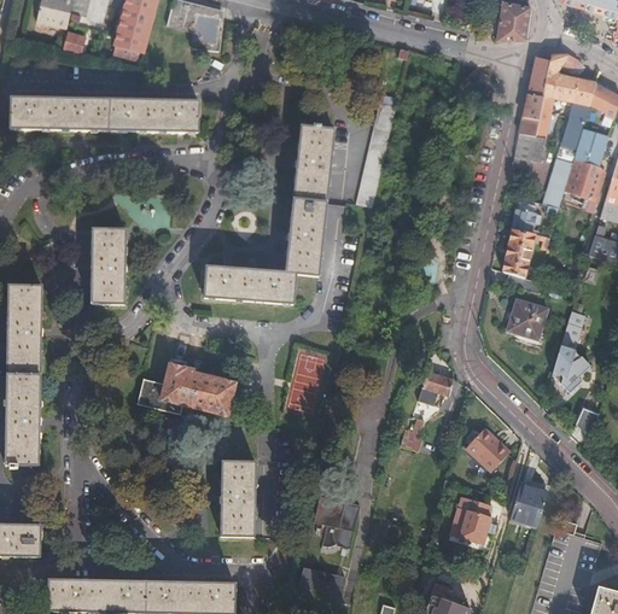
[(66,27),(73,0),(39,0),(35,19),(66,27)]
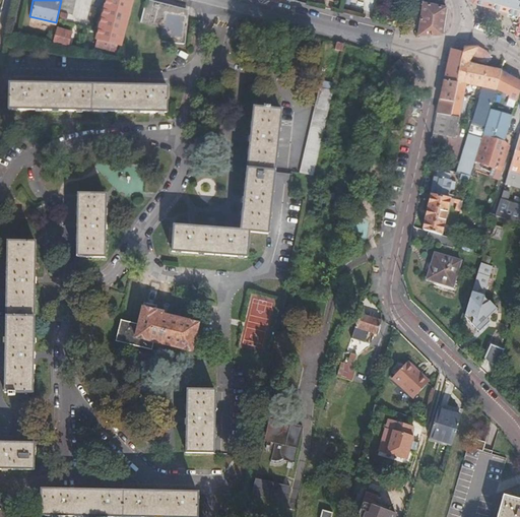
[(106,0),(93,44),(119,51),(131,0),(106,0)]
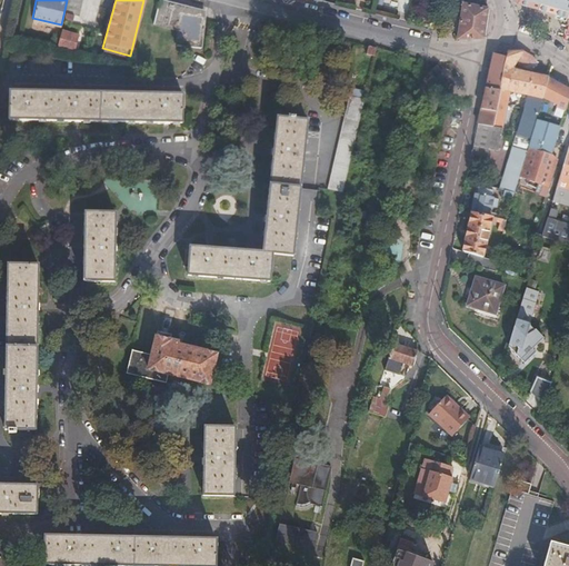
[(177,42),(199,45),(203,10),(163,0),(159,0),(153,20),(178,27),(177,42)]
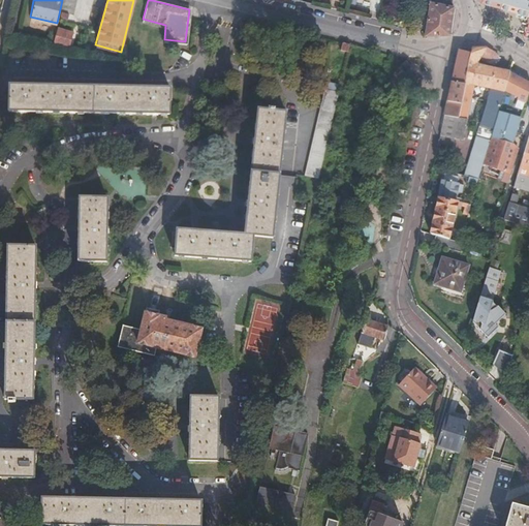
[(449,32),(453,3),(438,0),(423,0),(423,1),(428,3),(424,31),(449,32)]
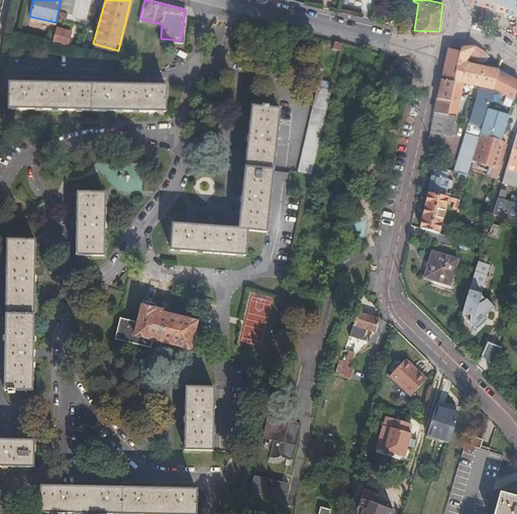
[(475,0),(516,11),(516,0),(475,0)]
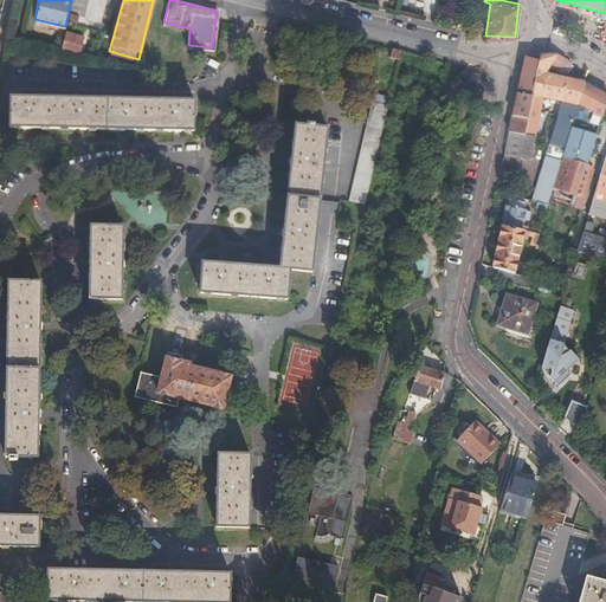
[(68,31),(63,47),(78,51),(83,34),(68,31)]
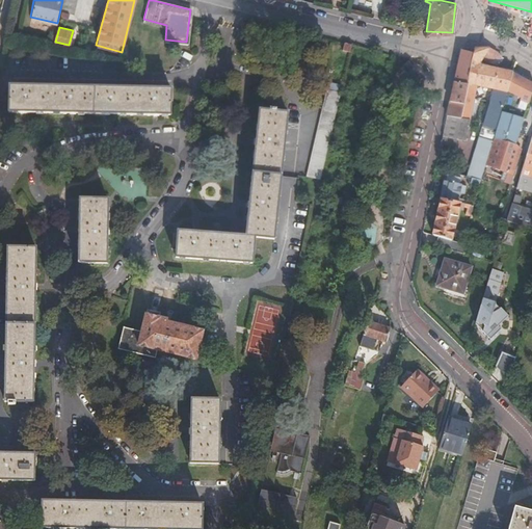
[(245,49),(254,52),(258,34),(249,32),(245,49)]
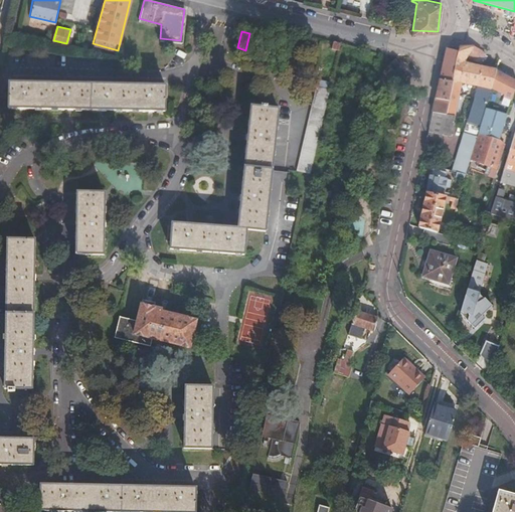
[(118,50),(93,43),(92,48),(116,55),(118,50)]
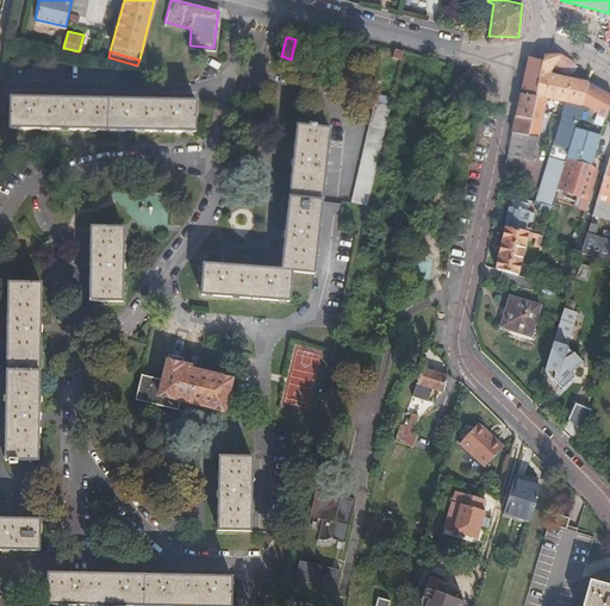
[(560,51),(545,52),(536,93),(537,93),(547,95),(560,99),(555,114),(559,116),(535,199),(551,204),(561,169),(574,124),(580,101),(586,82),(549,70),(552,63),(559,67),(565,64),(570,57),(560,51)]
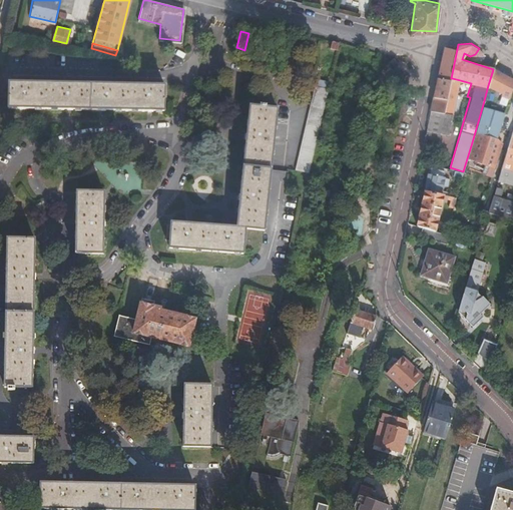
[(458,44),(445,44),(438,76),(451,79),(452,78),(451,78),(458,44)]
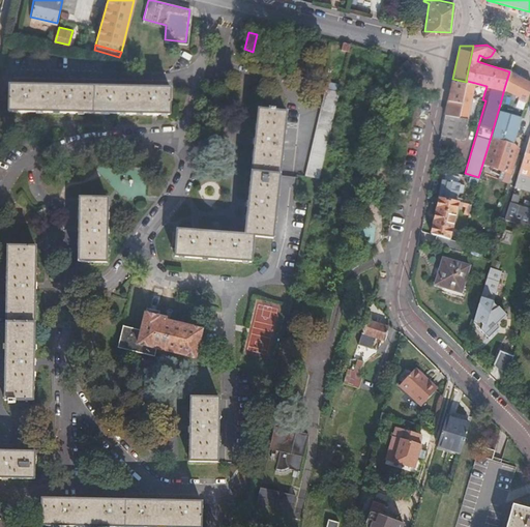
[(510,67),(509,71),(504,88),(522,96),(527,80),(518,75),(519,71),(510,67)]
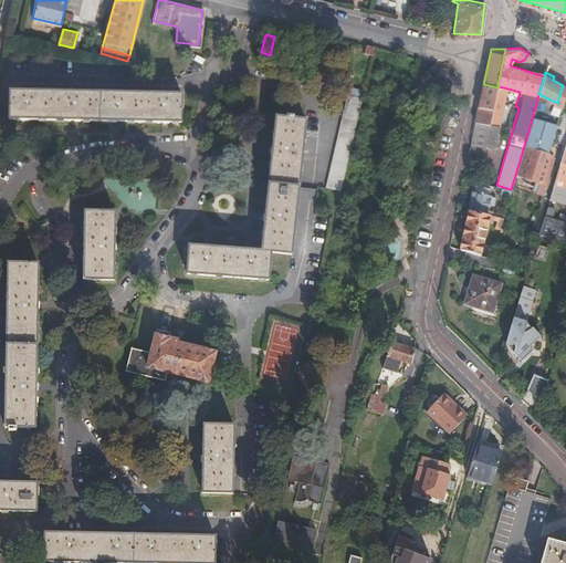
[(498,87),(483,84),(479,105),(493,108),(496,93),(498,87)]
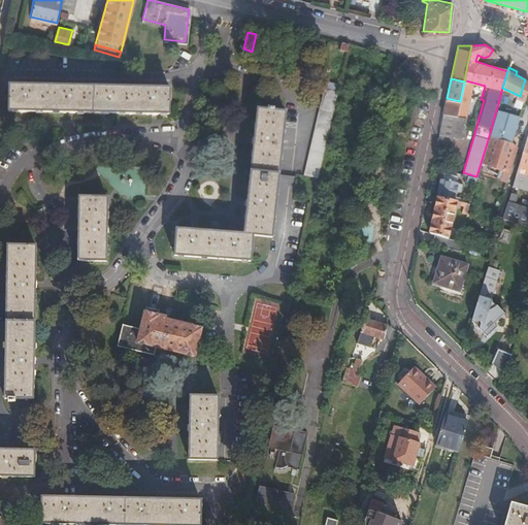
[(8,83),(8,112),(169,115),(169,86),(8,83)]
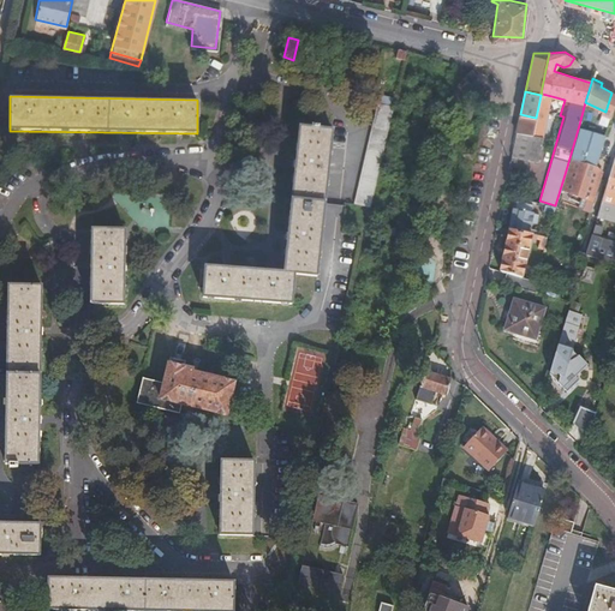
[(370,123),(387,126),(392,103),(376,100),(370,123)]
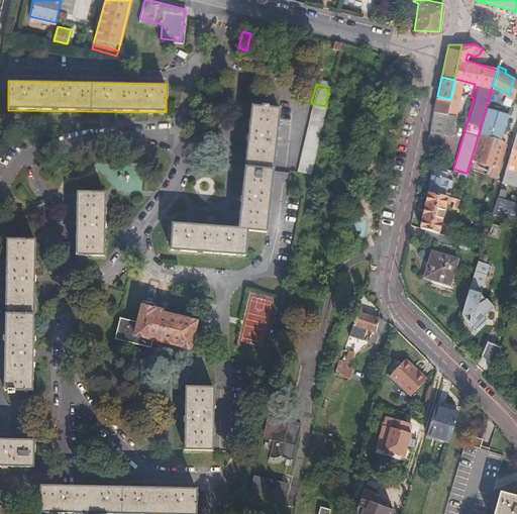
[(453,85),(450,99),(443,132),(451,134),(462,87),(453,85)]
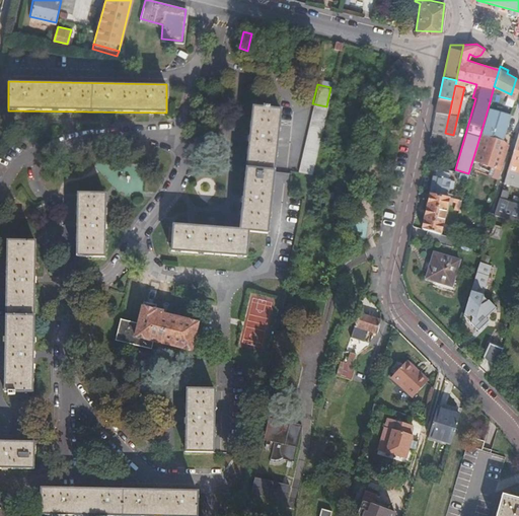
[(452,99),(439,96),(438,104),(432,131),(445,133),(452,99)]
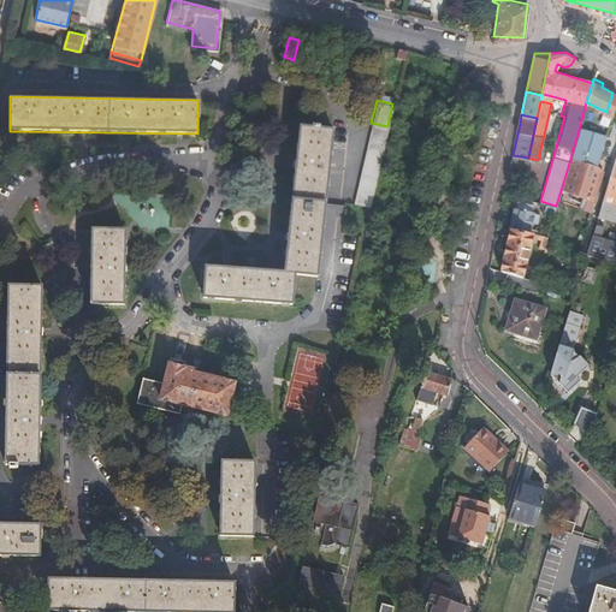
[(369,205),(388,126),(371,123),(353,201),(369,205)]
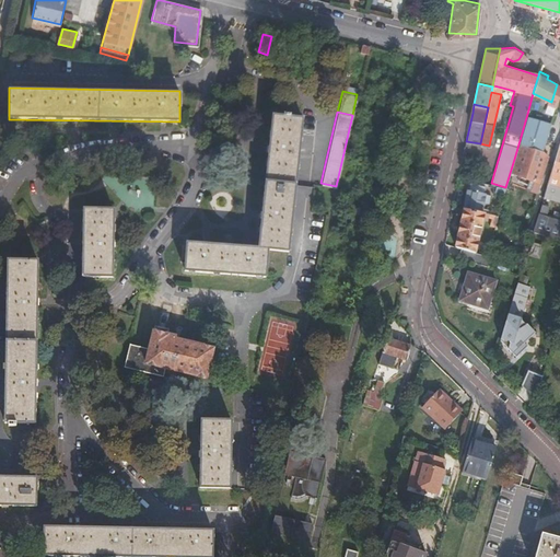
[(184,267),(266,276),(269,247),(289,250),(302,116),(272,113),(258,247),(249,246),(187,240),(184,267)]
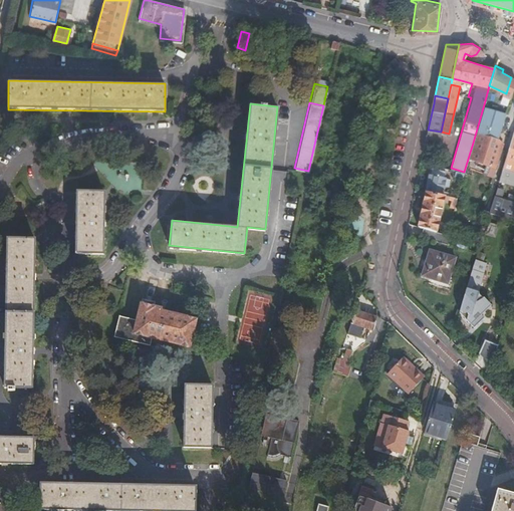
[(502,170),(509,145),(497,134),(504,111),(485,106),(470,157),(502,170)]
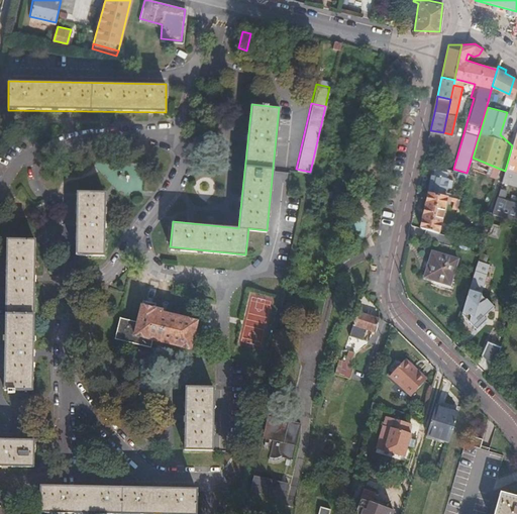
[(516,128),(512,145),(505,171),(502,180),(511,183),(516,184),(516,128)]
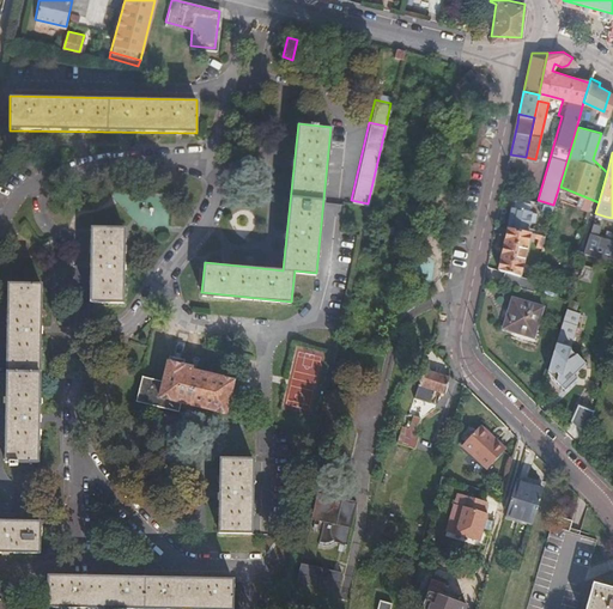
[(526,157),(510,154),(509,162),(525,165),(526,157)]
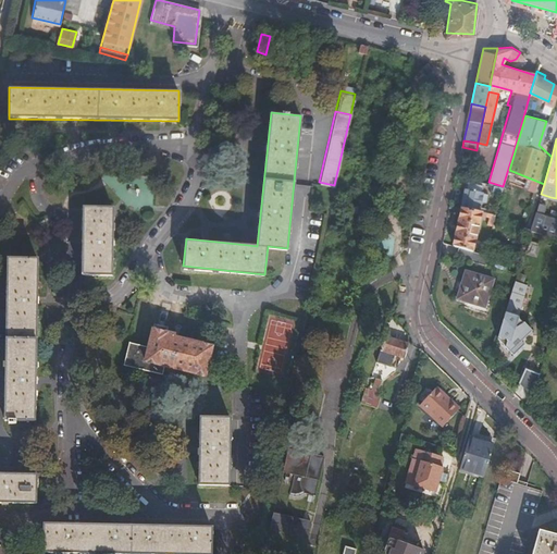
[(460,206),(477,210),(479,199),(481,191),(482,184),(468,180),(466,187),(465,187),(460,206)]
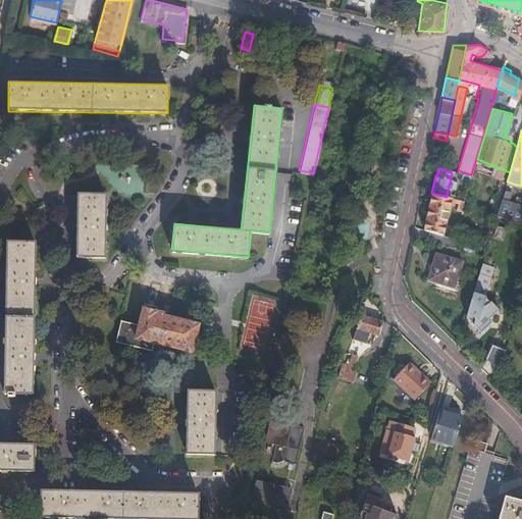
[(511,203),(521,205),(521,186),(516,185),(511,203)]
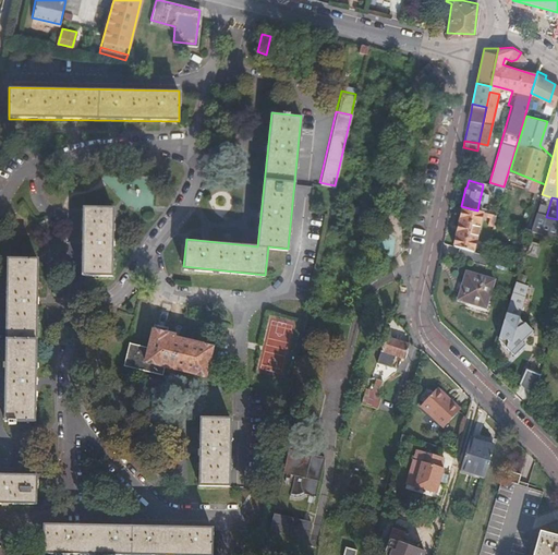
[(535,214),(543,216),(546,204),(540,203),(535,214)]
